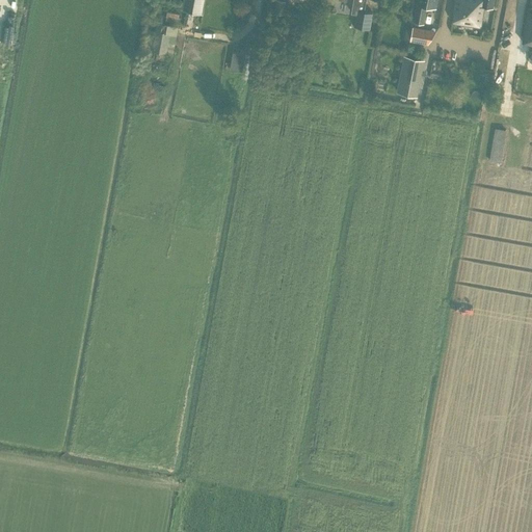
[(205,0),(184,0),(182,14),(202,17),(205,0)]
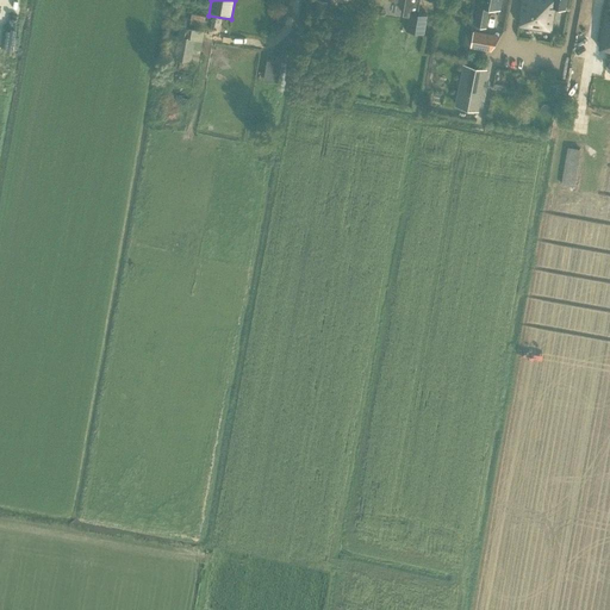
[(317,0),(316,13),(325,14),(328,4),(331,5),(331,0),(317,0)]
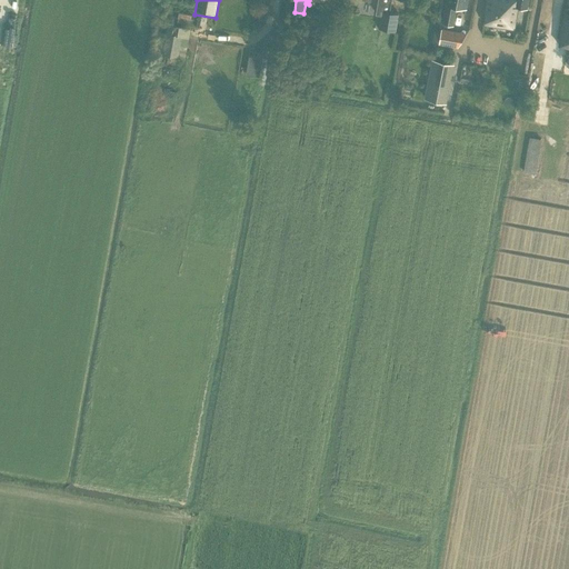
[(391,0),(367,0),(371,1),(371,0),(378,0),(377,13),(382,15),(380,28),(396,30),(399,13),(390,11),(391,0)]
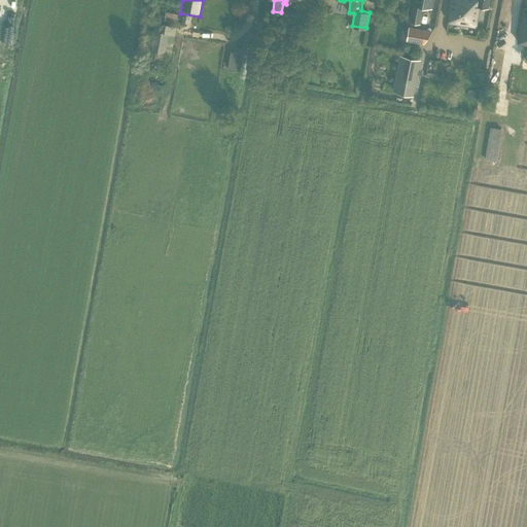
[(424,6),(432,8),(433,0),(414,0),(411,22),(421,24),(424,6)]
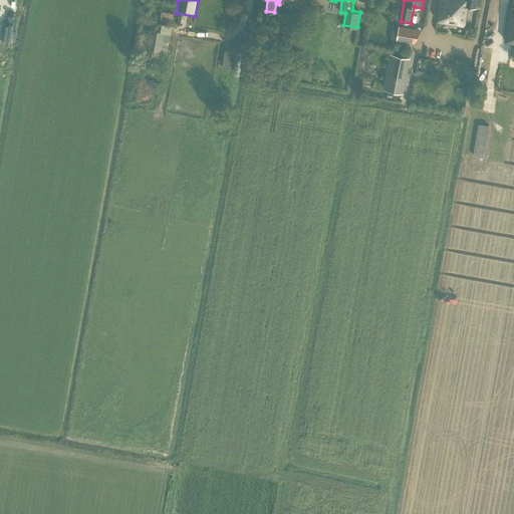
[(439,22),(466,26),(469,6),(477,7),(478,0),(439,0),(438,12),(440,12),(439,22)]
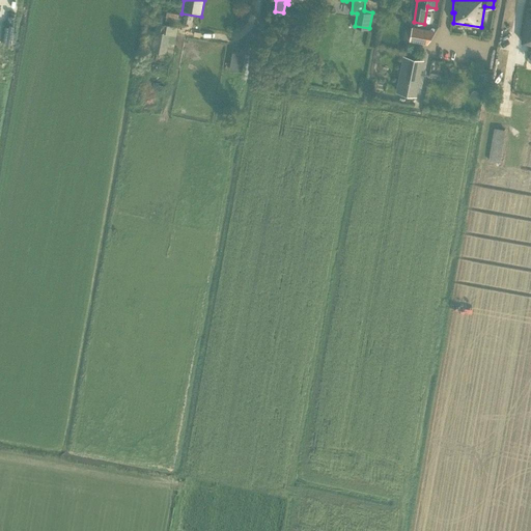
[(530,8),(528,8),(522,43),(523,43),(530,45),(530,8)]
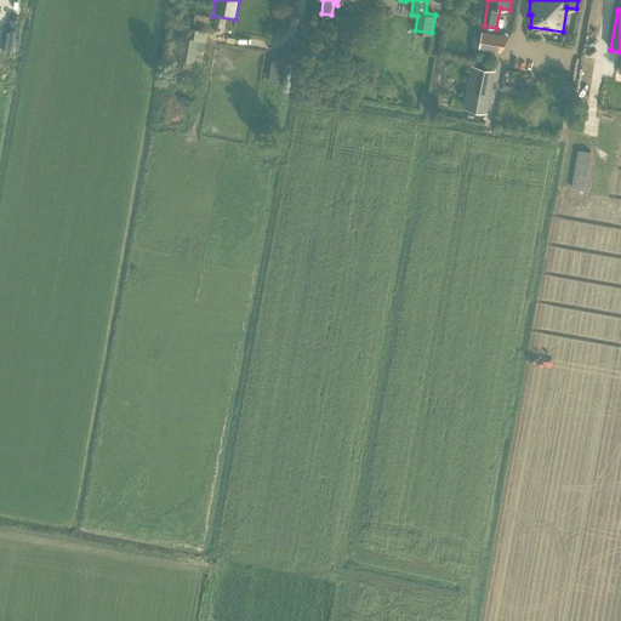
[(177,60),(195,62),(199,40),(208,41),(210,30),(184,26),(182,34),(177,60)]
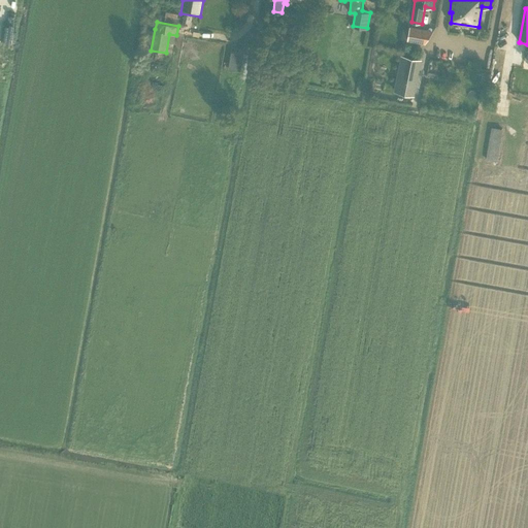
[(426,29),(410,26),(408,40),(423,43),(426,29)]
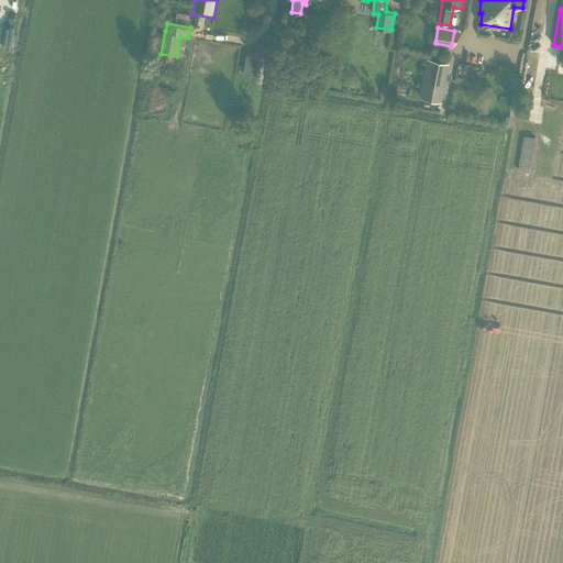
[(247,55),(244,73),(257,75),(262,54),(256,53),(255,57),(247,55)]
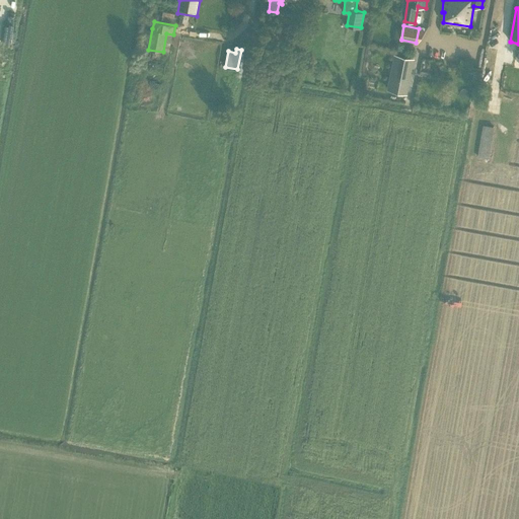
[(386,88),(402,92),(411,56),(394,53),(386,88)]
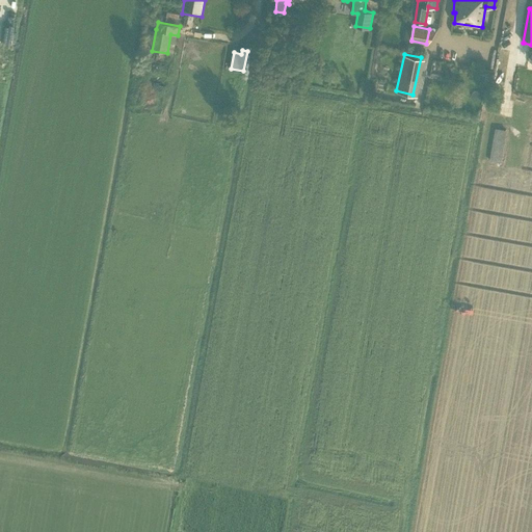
[(493,169),(505,170),(508,137),(497,136),(493,169)]
